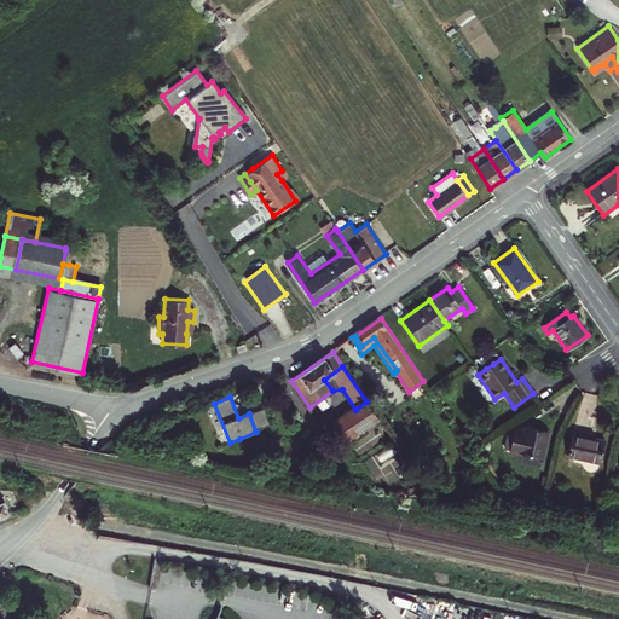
[(366,401),(356,410),(335,423),(347,440),(379,420),(366,401)]
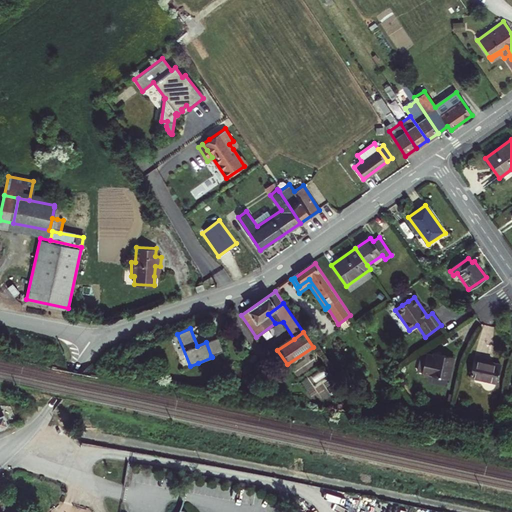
[(211,356),(223,352),(219,337),(206,342),(211,356)]
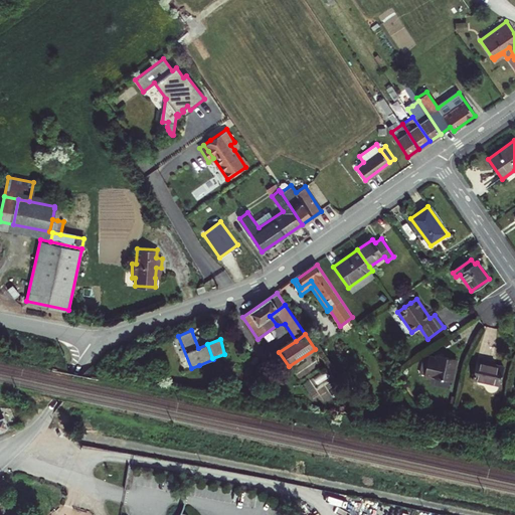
[(436,358),(428,356),(423,375),(454,382),(459,359),(437,354),(436,358)]
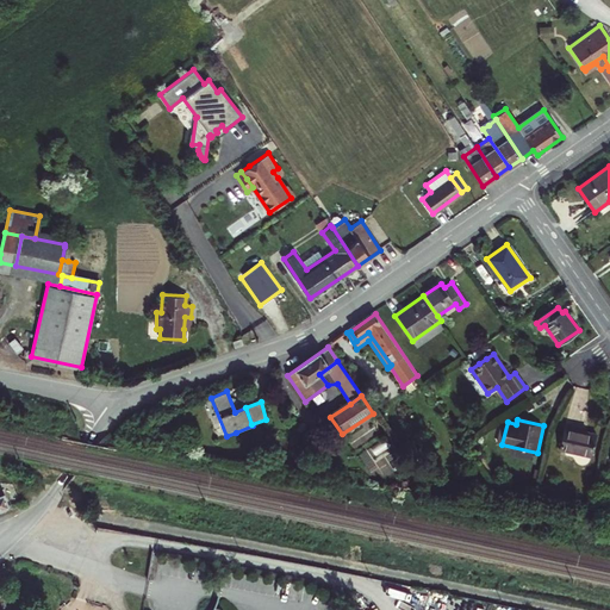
[(597,435),(565,428),(560,450),(592,456),(597,435)]
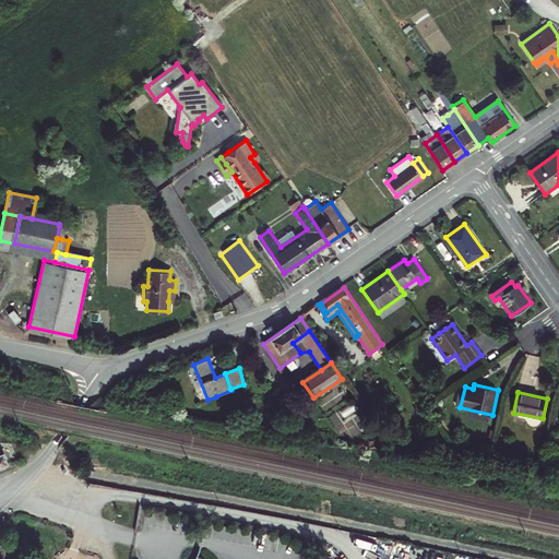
All buildings are outlined.
